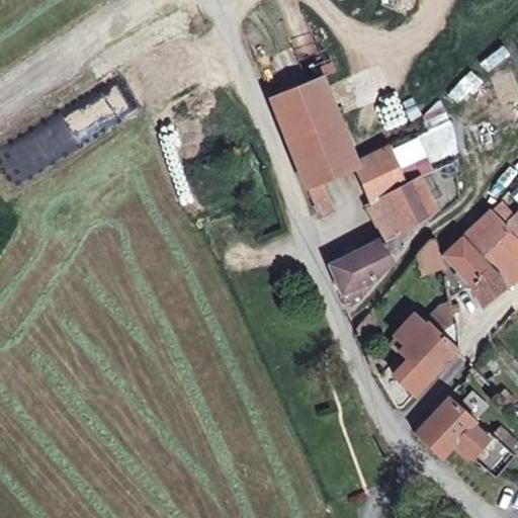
[(271,98),(308,188),(322,181),(357,167),(359,167),(357,162),(346,137),(378,121),(374,111),(342,127),(322,78),(337,71),(321,33),(290,47),(307,84),(271,98)]
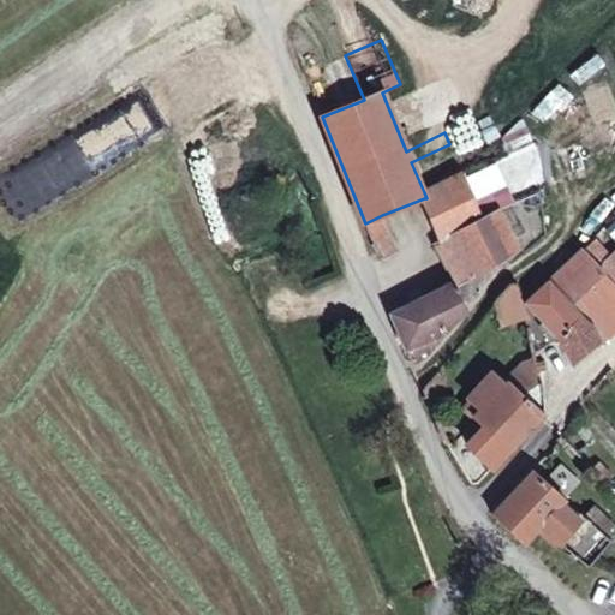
[(437,244),(459,285),(469,282),(472,281),(519,249),(499,209),(483,218),(463,173),(424,192),(427,198),(424,198),(442,240),(437,244)]
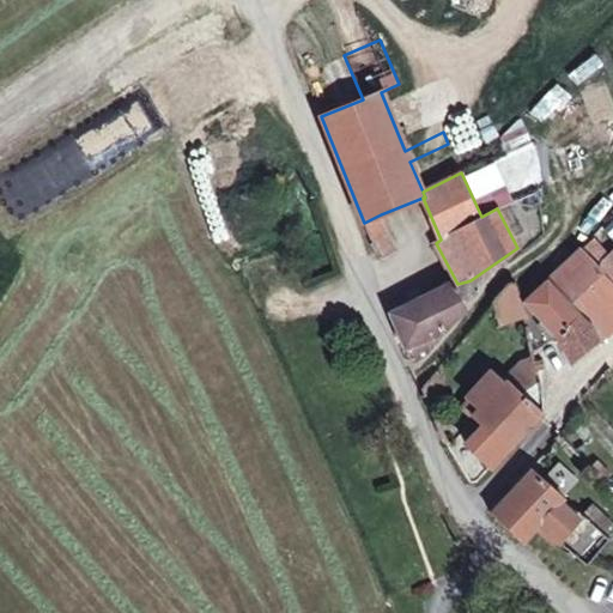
[(364,223),(371,241),(388,232),(381,214),(364,223)]
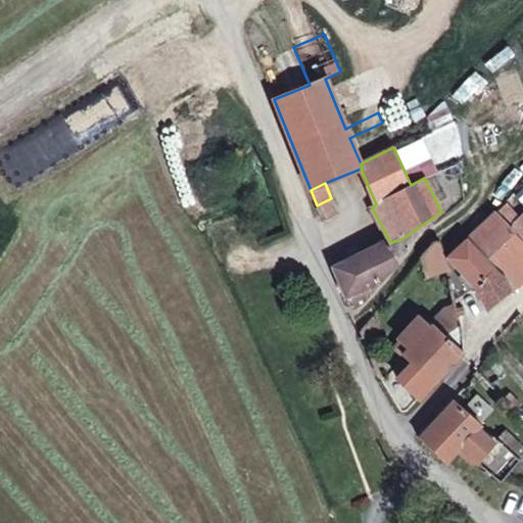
[(321,216),(325,222),(338,215),(331,198),(317,205),(321,216)]
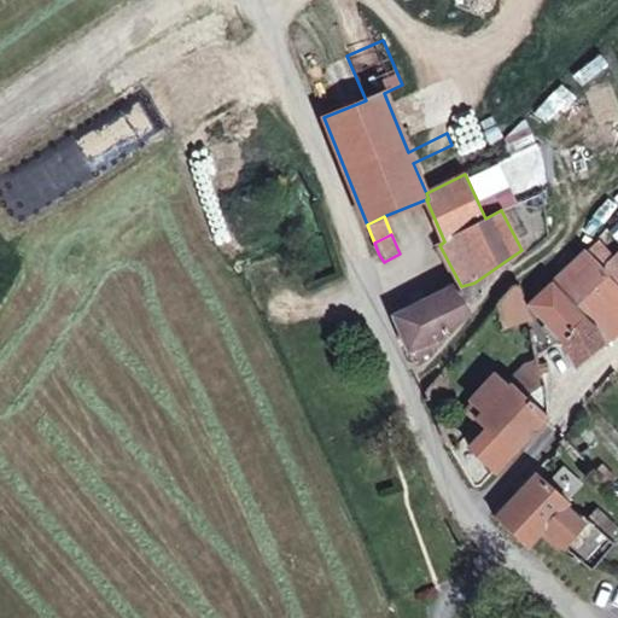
[(586,251),(600,267),(613,255),(598,239),(586,251)]
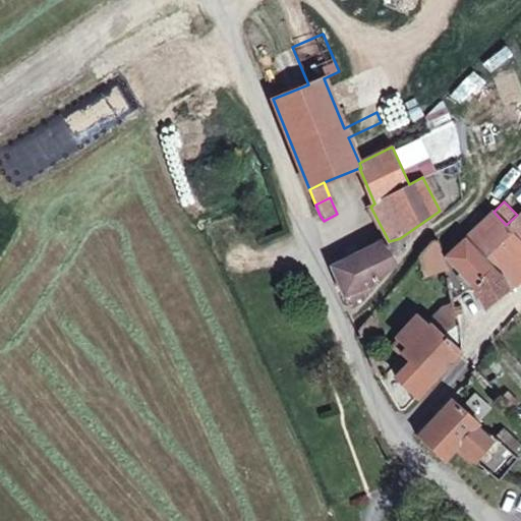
[(506,225),(520,242),(520,211),(517,215),(506,225)]
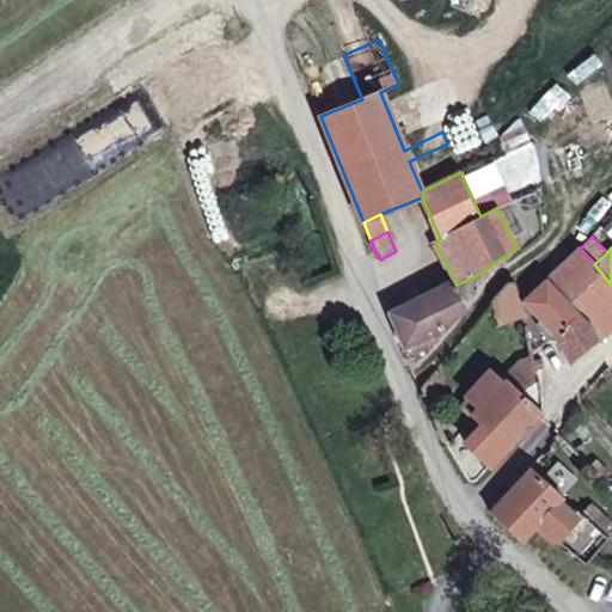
[(591,328),(598,342),(611,329),(611,285),(594,264),(580,249),(546,281),(525,301),(555,335),(579,316),(591,328)]
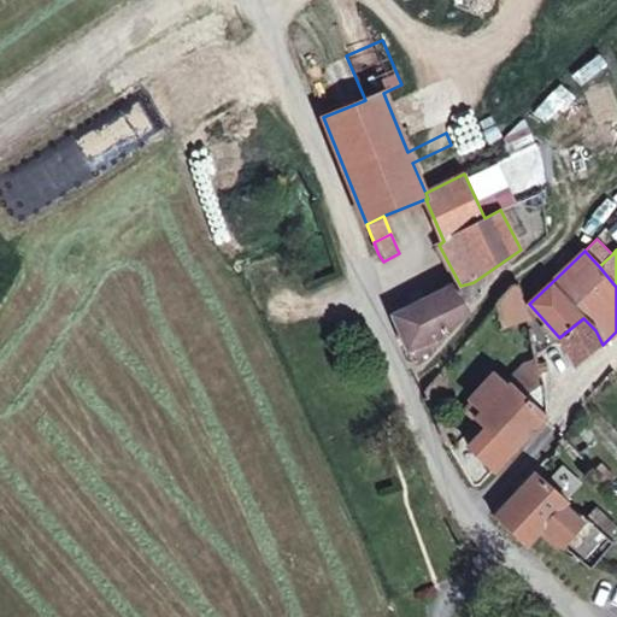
[(460,286),(469,307),(482,295),(474,282),(470,283),(460,286)]
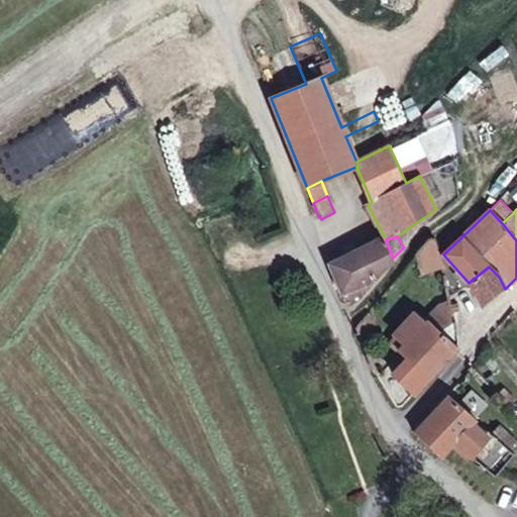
[(416,253),(421,270),(441,264),(439,257),(434,238),(430,238),(416,253)]
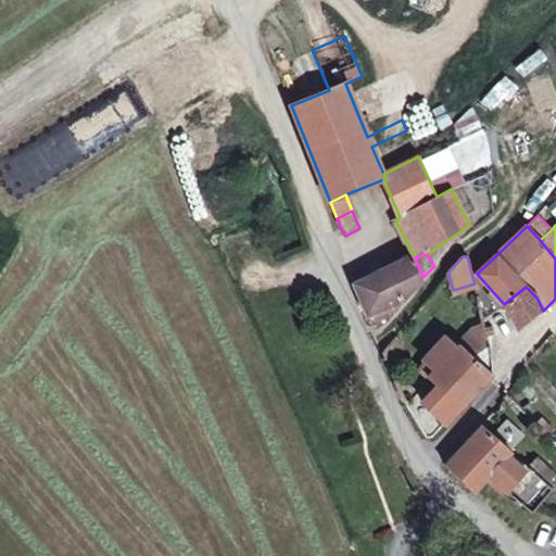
[(354,283),(373,328),(387,320),(389,317),(384,308),(401,301),(422,279),(422,277),(415,257),(389,268),(383,269),(369,277),(354,283)]
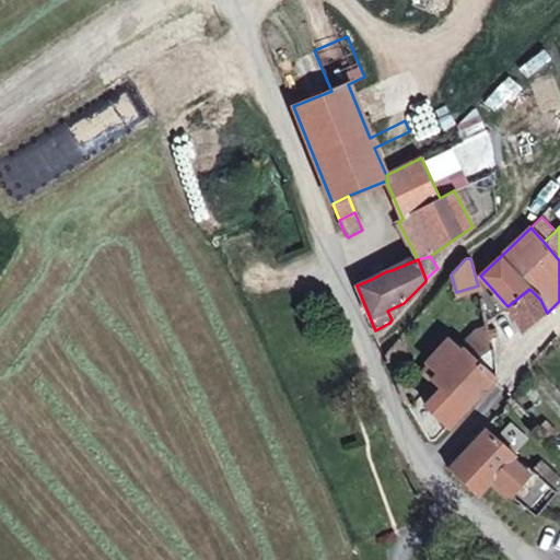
[(369,273),(372,279),(386,271),(384,266),(369,273)]
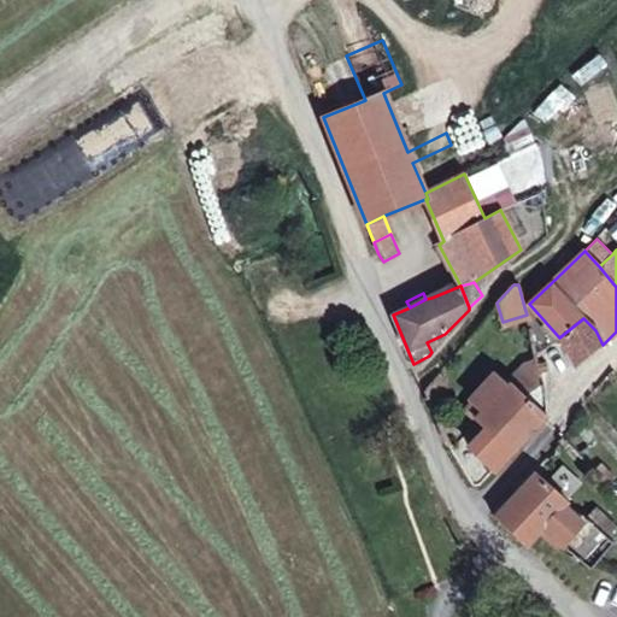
[(527,315),(535,360),(559,338),(529,304),(524,307),(527,315)]
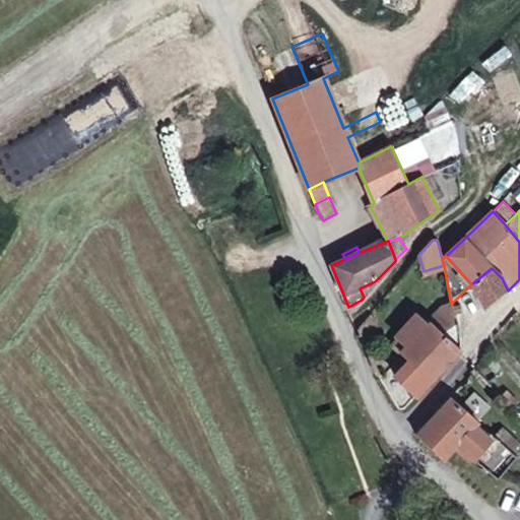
[(471,284),(485,309),(508,290),(502,278),(492,268),(471,284)]
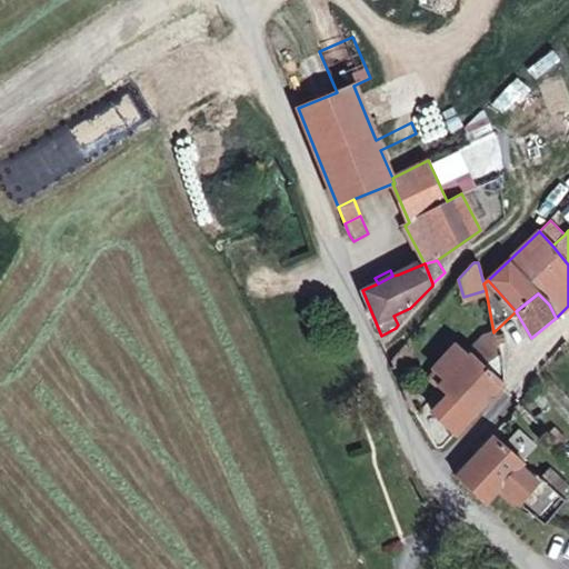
[(439,388),(471,417),(501,386),(505,377),(505,370),(503,365),(497,345),(493,332),(483,333),(467,353),(456,343),(435,368),(445,378),(437,386),(439,388)]
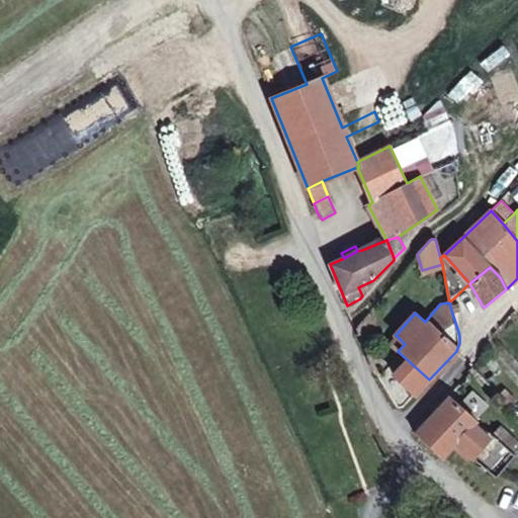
[(452,314),(458,332),(465,329),(460,313),(452,314)]
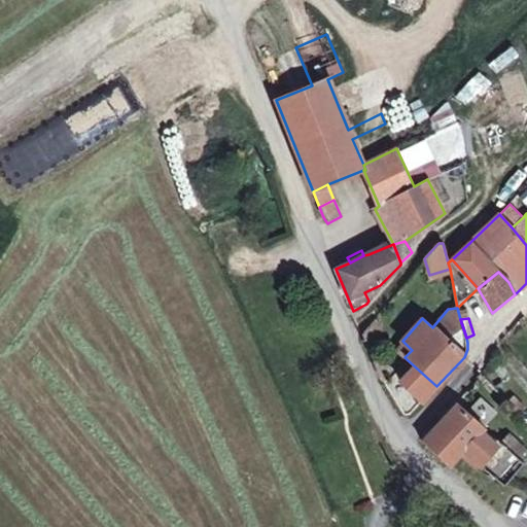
[(395,349),(405,357),(412,350),(402,341),(395,349)]
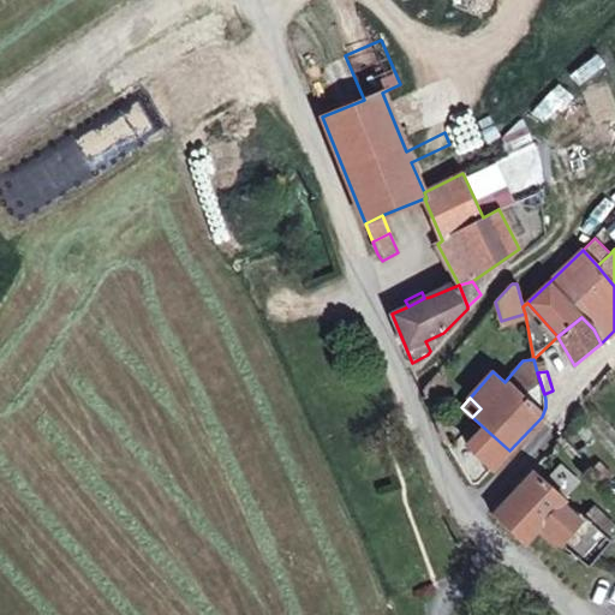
[(535,471),(493,517),(525,547),(538,531),(561,505),(567,499),(535,471)]
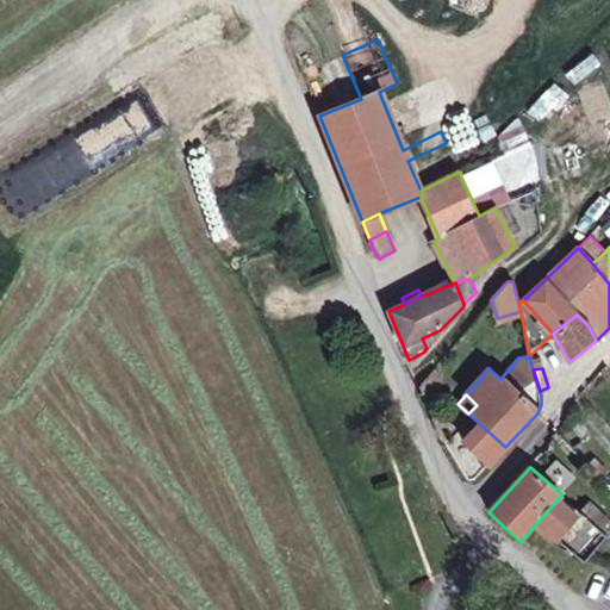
[(556,500),(534,527),(553,545),(556,541),(576,517),(556,500)]
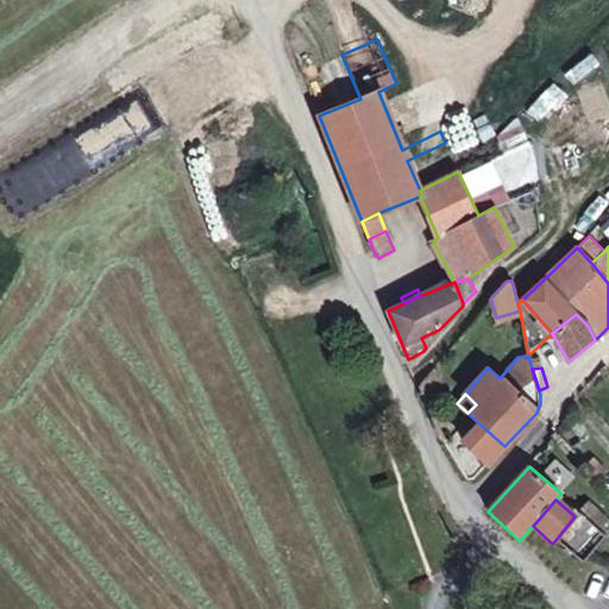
[(578,512),(598,531),(608,519),(589,501),(578,512)]
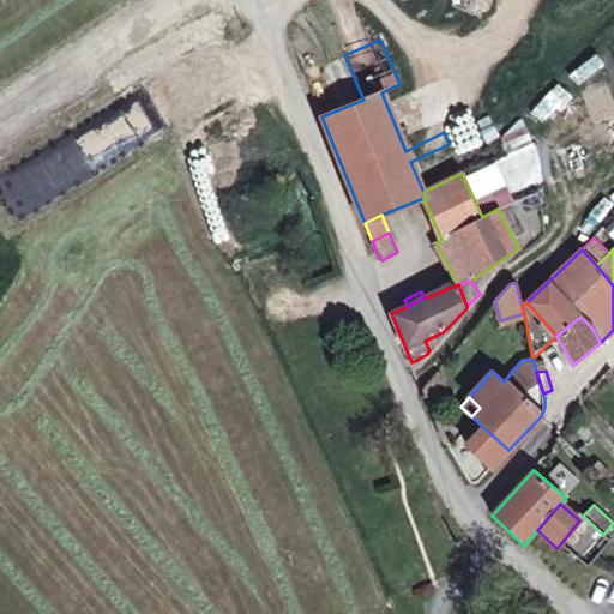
[(579,521),(560,545),(587,566),(591,561),(609,541),(603,535),(583,516),(579,521)]
